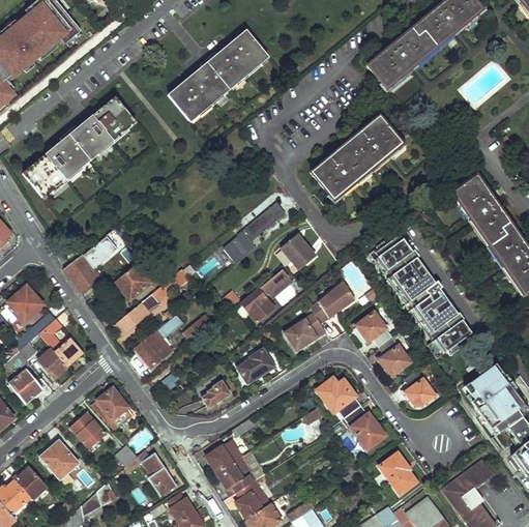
[(0,99),(21,84),(11,72),(74,24),(54,0),(34,0),(0,27),(0,99)]
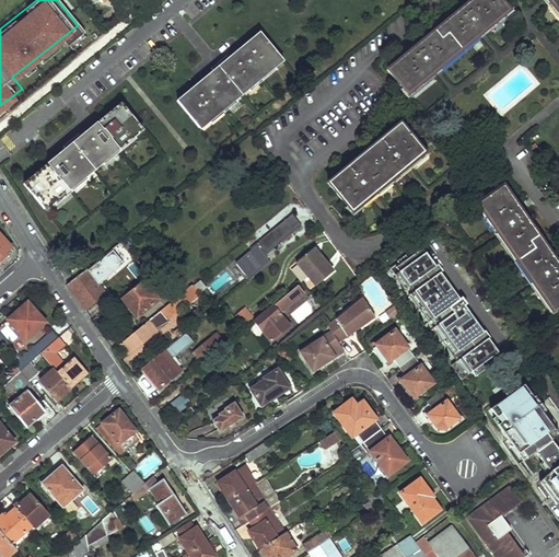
[(468,0),(388,66),(409,89),(437,66),(481,28),(510,4),(505,0),(468,0)]
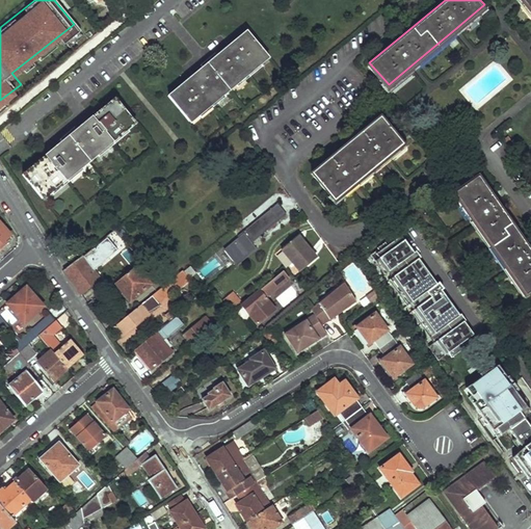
[(168,94),(192,122),(270,56),(248,29),(168,94)]
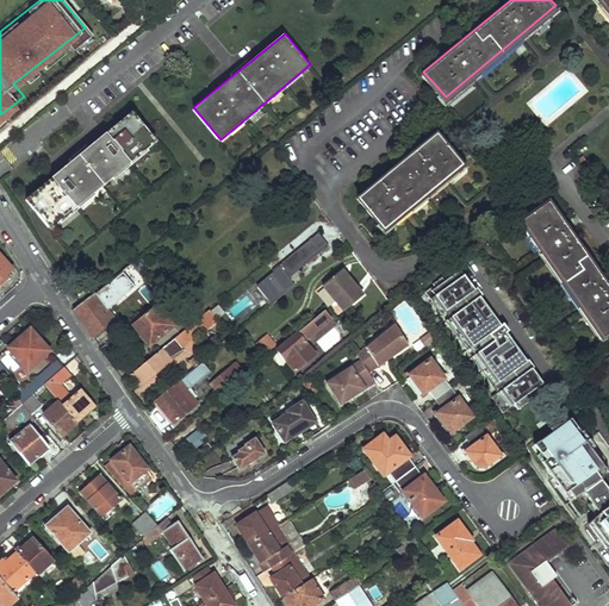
[(26,198),(51,227),(157,139),(132,110),(26,198)]
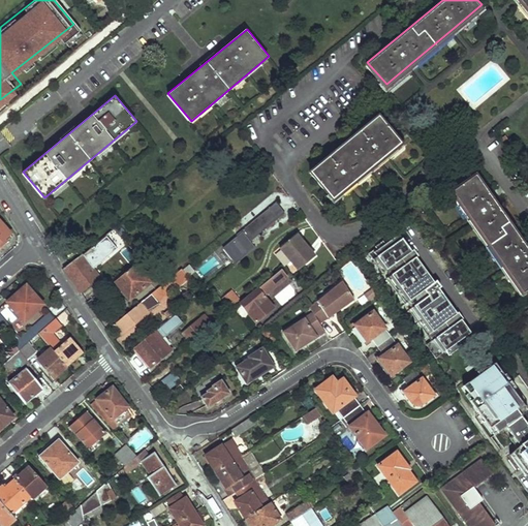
[(311,168),(334,195),(384,154),(401,140),(380,113),(311,168)]
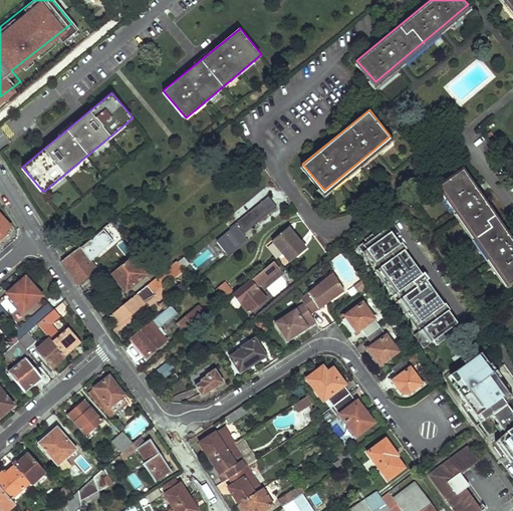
[(441,183),(509,281),(512,278),(512,238),(464,167),(441,183)]
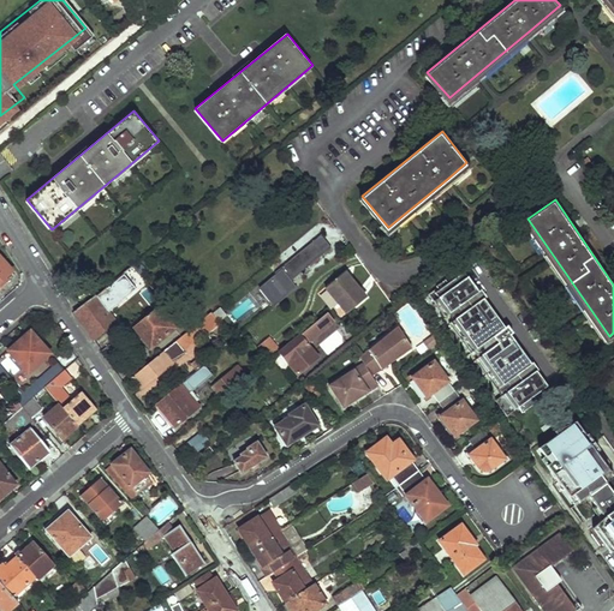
[(332,245),(321,233),(275,270),(276,273),(260,287),(274,304),(297,286),(292,279),(332,245)]
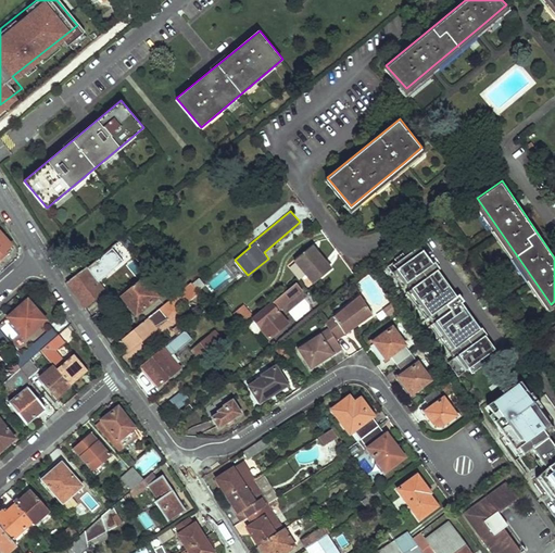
[(0,260),(4,255),(3,252),(13,243),(0,228),(0,260)]
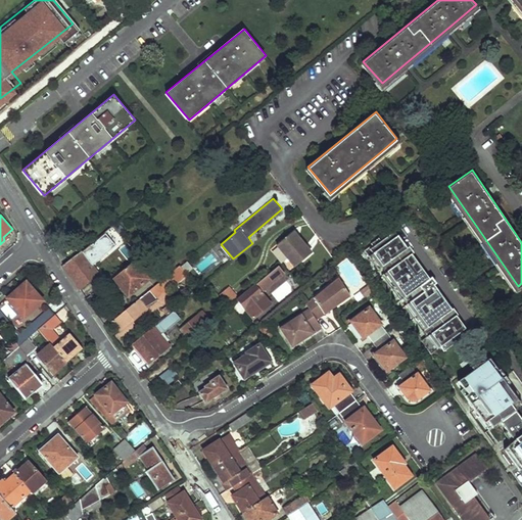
[(277,242),(287,255),(302,242),(293,229),(277,242)]
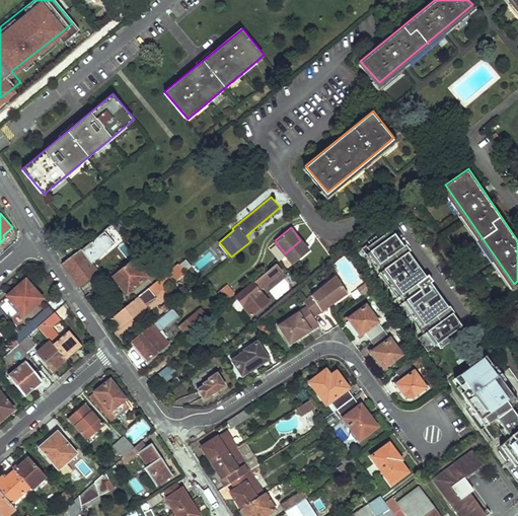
[(402,301),(425,332),(419,336),(429,349),(438,342),(441,346),(454,337),(451,333),(462,323),(391,227),(387,230),(386,228),(362,246),(376,266),(380,263),(384,268),(380,271),(398,296),(400,294),(404,299),(402,301)]
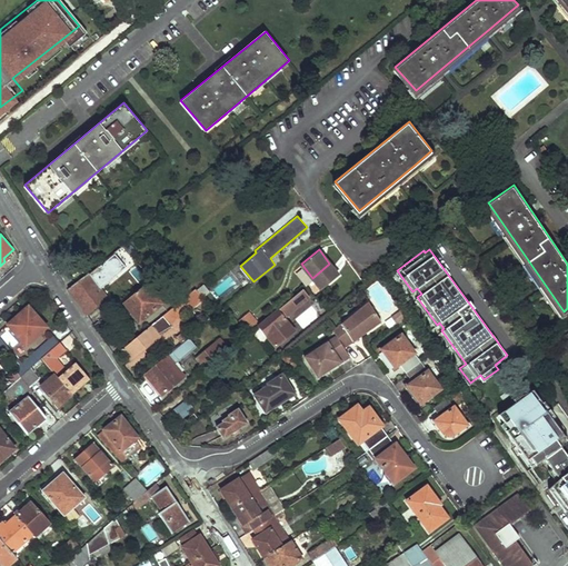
[(312,278),(320,288),(338,274),(329,264),(312,278)]
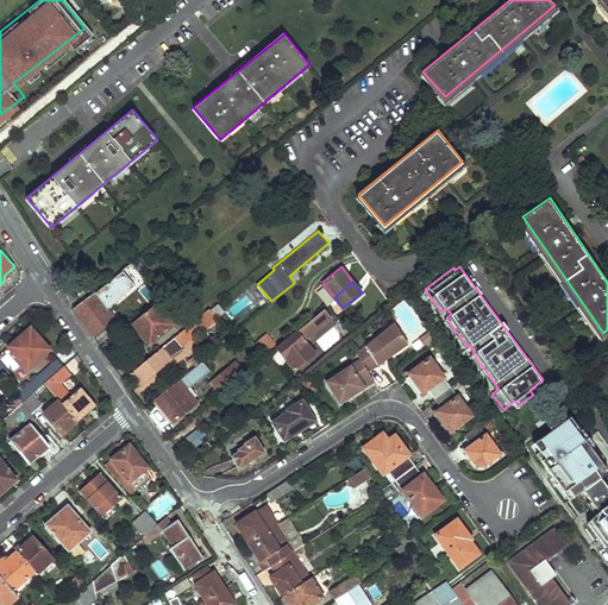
[(75,306),(95,333),(117,316),(105,302),(113,295),(104,283),(81,301),(75,306)]
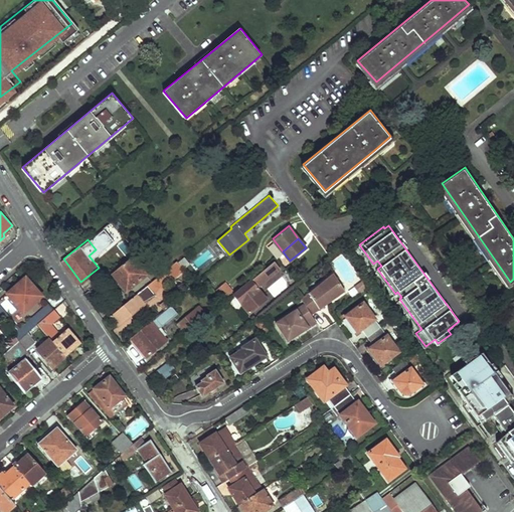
[(101,260),(112,273),(114,272),(123,264),(108,246),(101,252),(104,257),(101,260)]
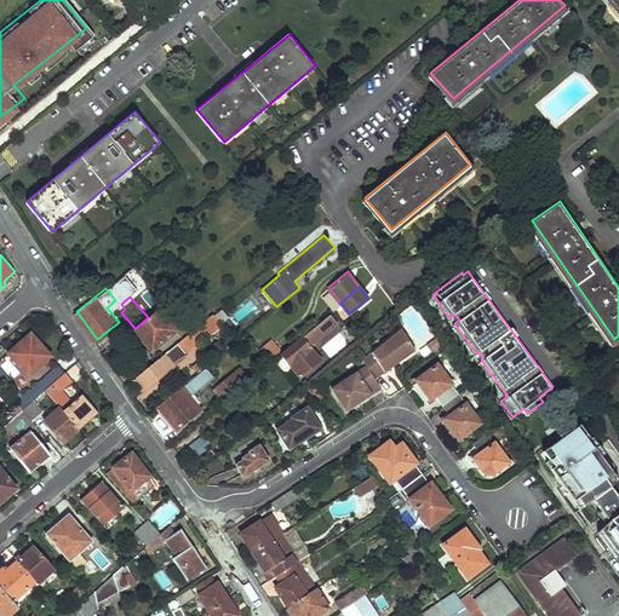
[(137,327),(153,347),(177,328),(160,308),(148,317),(137,327)]
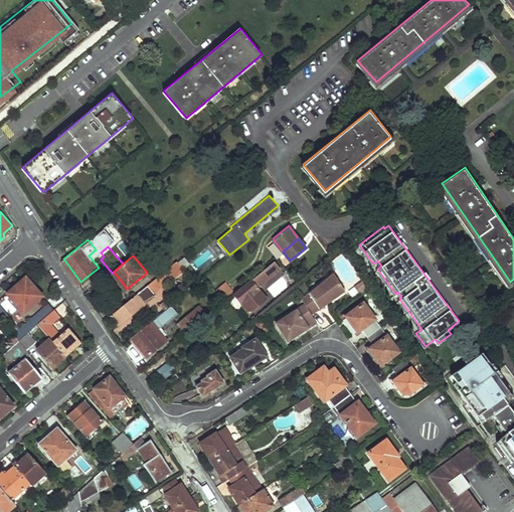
[(185,256),(179,262),(184,267),(184,268),(190,263),(185,256)]
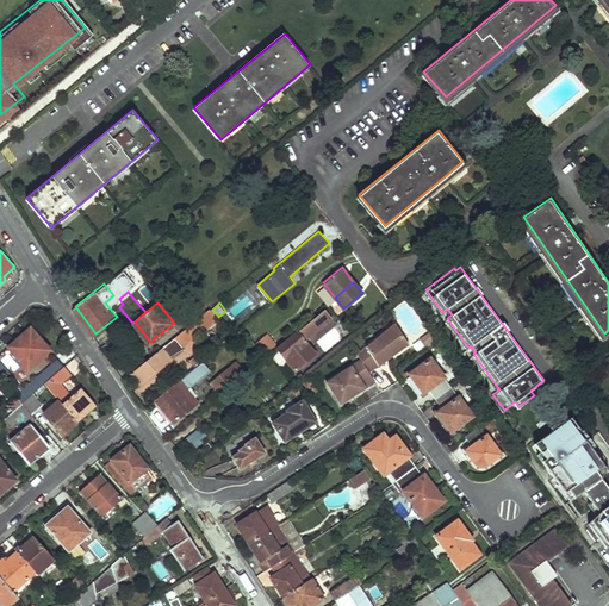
[(131,370),(141,382),(171,358),(169,357),(184,347),(182,345),(218,316),(212,310),(211,307),(131,370)]
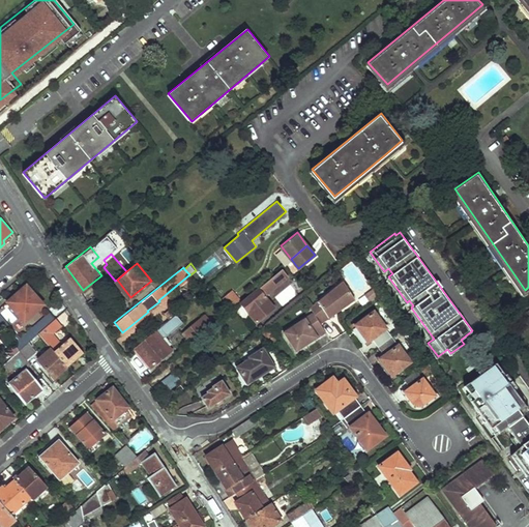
[(241,301),(256,320),(273,305),(264,294),(289,273),(283,267),(241,301)]
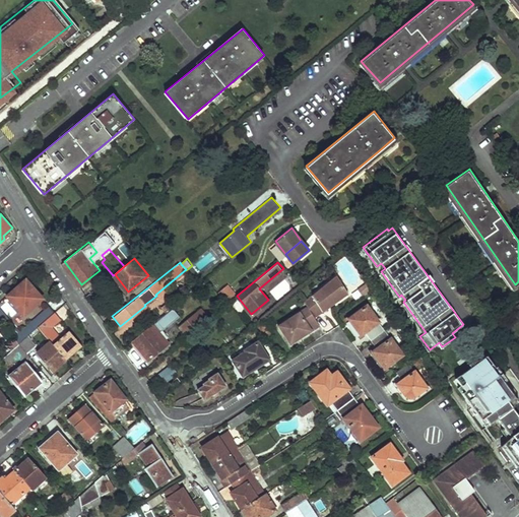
[(308,304),(315,315),(347,291),(335,274),(304,299),(308,304)]
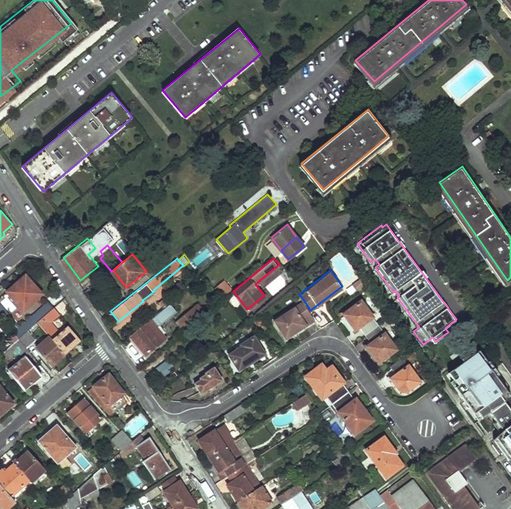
[(9,292),(25,310),(42,294),(27,276),(9,292)]
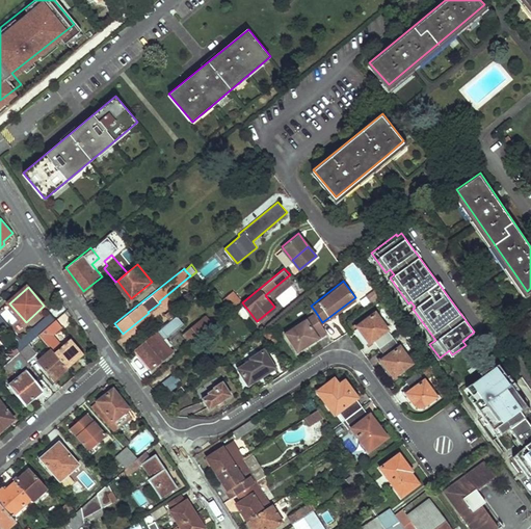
[(234,290),(222,299),(231,309),(242,300),(234,290)]
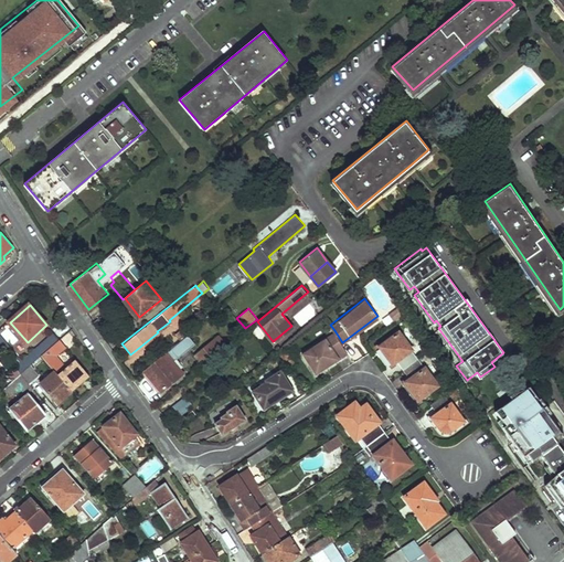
[(177,332),(181,338),(188,332),(183,328),(177,332)]
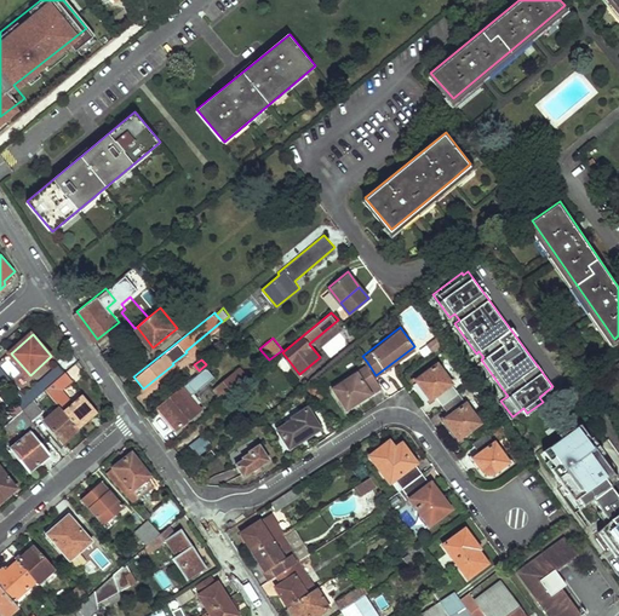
[(416,376),(429,396),(436,392),(443,402),(458,390),(437,361),(416,376)]
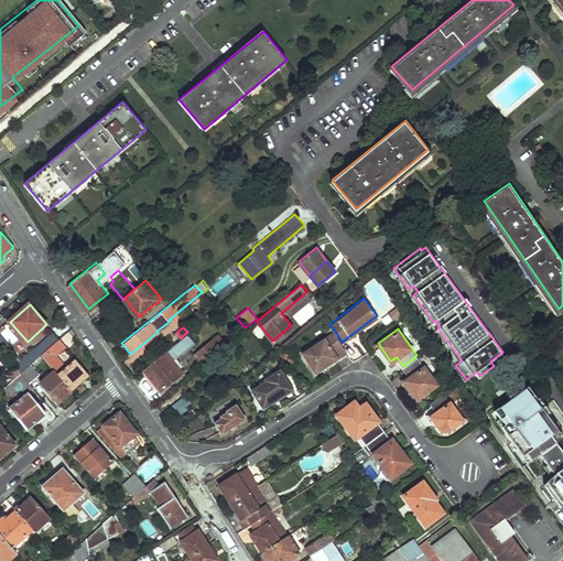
[(301,353),(314,373),(347,349),(342,342),(334,330),(301,353)]
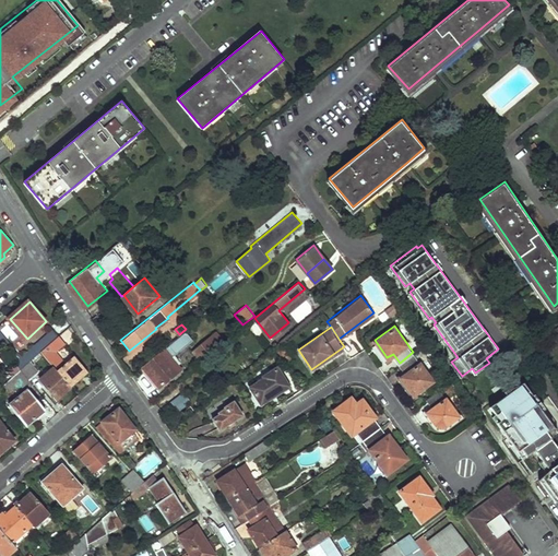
[(0,343),(23,369),(32,362),(44,352),(61,336),(55,329),(24,356),(0,329),(0,343)]
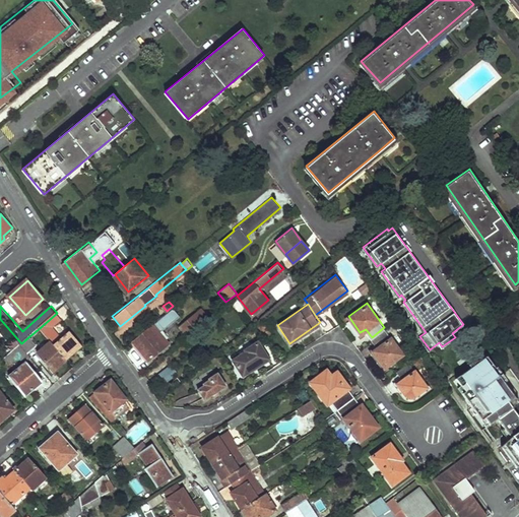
[(179,314),(173,306),(167,311),(156,319),(151,323),(132,338),(148,359),(167,342),(158,331),(163,328),(179,314)]
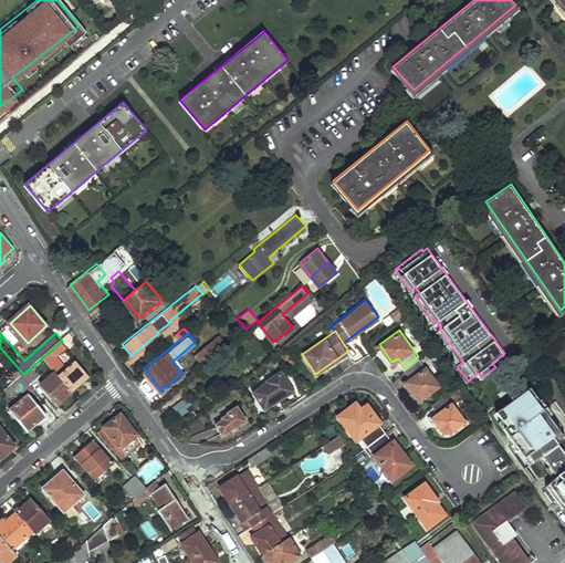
[(195,354),(202,363),(221,347),(213,339),(195,354)]
